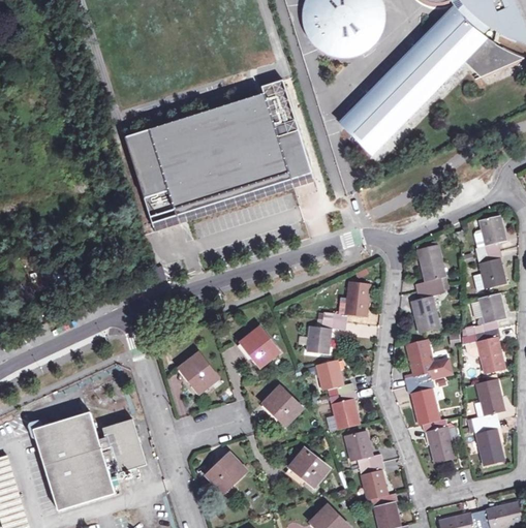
[(371,47),(375,42),(378,38),(381,32),(382,28),(384,23),(384,18),(384,11),(383,6),(381,1),(380,0),(305,0),(305,2),(303,6),(302,11),(302,17),(302,21),(303,26),(304,30),(307,36),(310,41),(314,45),(318,50),(322,52),(327,54),(331,56),(336,57),(340,58),(346,58),(352,57),(359,55),(364,52),(368,50),(371,47)]
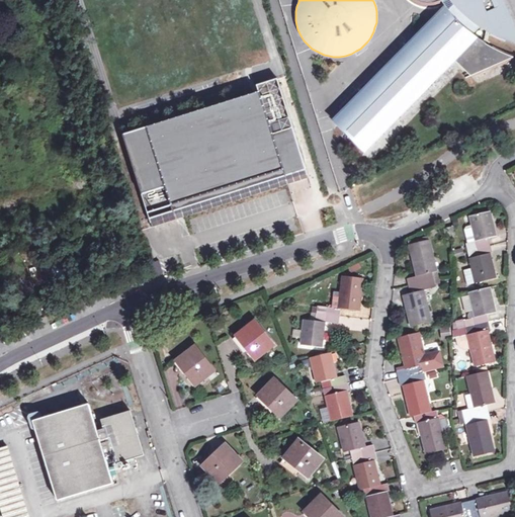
[(440,0),(444,5),(447,10),(337,122),(365,150),(454,60),(469,75),(513,57),(500,51),(486,44),(486,42),(484,41),(486,28),(493,31),(500,35),(508,37),(514,38),(514,37),(514,36),(514,35),(507,17),(506,17),(505,15),(506,14),(499,0),(440,0)]
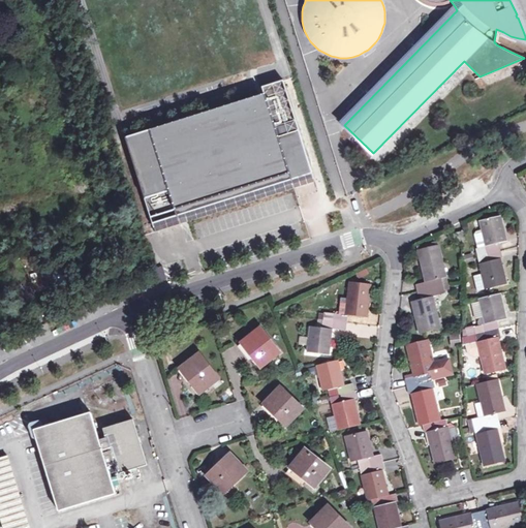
[(340,121),(344,125),(457,10),(454,5),(340,121)]
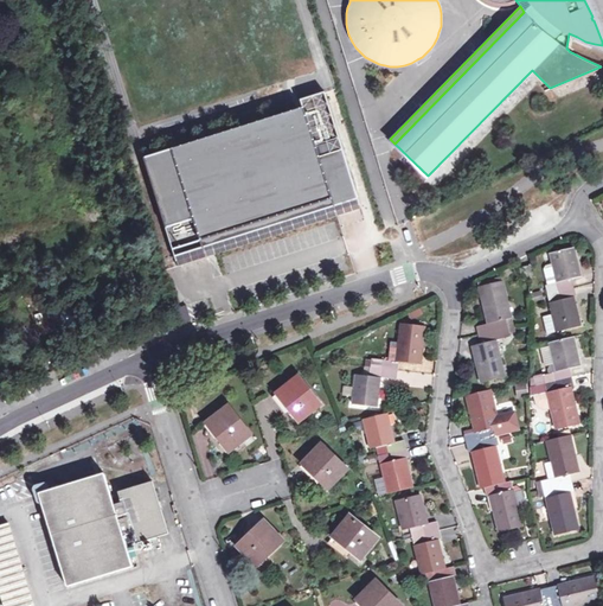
[(301,109),(142,159),(174,261),(358,203),(322,91),(299,99),(301,109)]
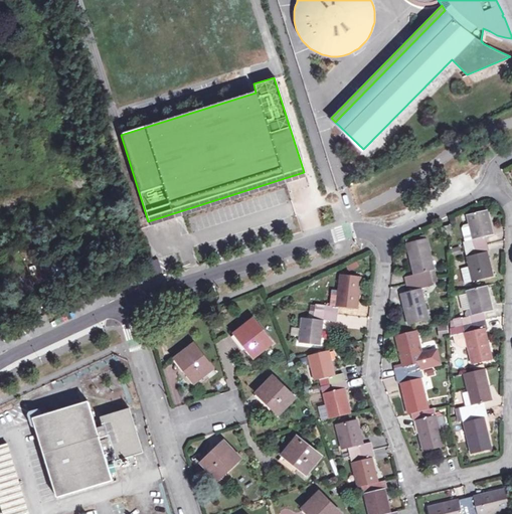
[(468,282),(487,277),(481,252),(485,251),(481,234),(490,232),(483,207),(463,212),(469,237),(458,240),(468,282)]
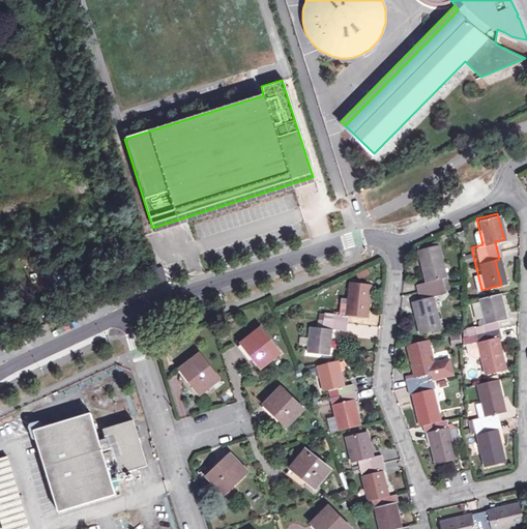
[(460,229),(450,232),(454,243),(463,240),(460,229)]
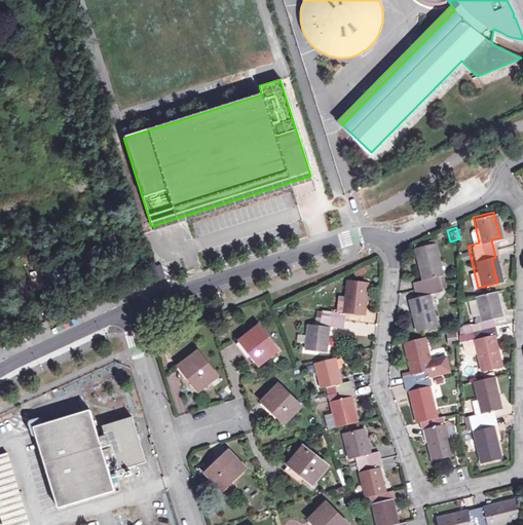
[(434,325),(427,293),(439,290),(436,274),(439,273),(432,241),(411,247),(418,277),(410,280),(413,295),(405,298),(412,329),(434,325)]
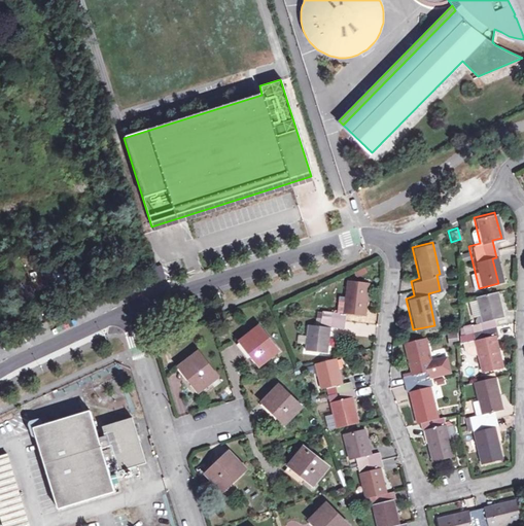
[(461,263),(470,258),(466,251),(458,255),(461,263)]
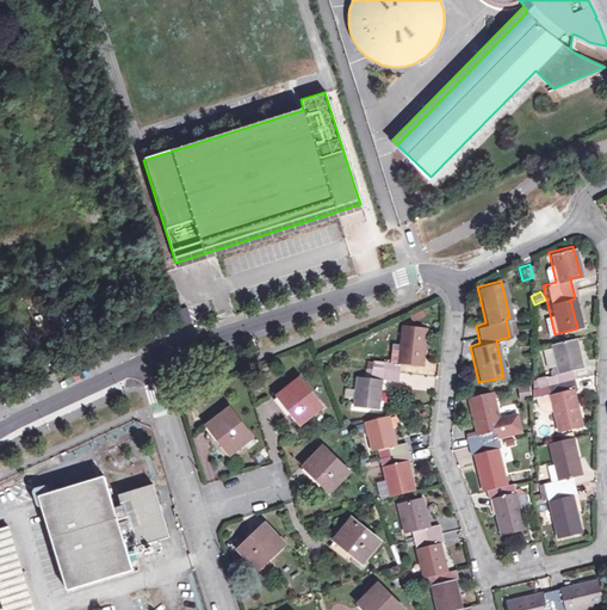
[(185,307),(175,309),(180,325),(190,322),(185,307)]
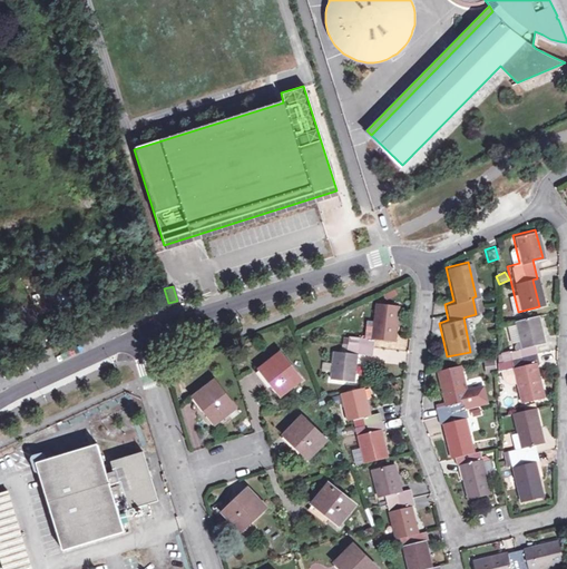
[(326,375),(351,379),(354,350),(369,351),(371,335),(391,337),(396,302),(372,300),(369,335),(345,332),(343,349),(331,347),(326,375)]
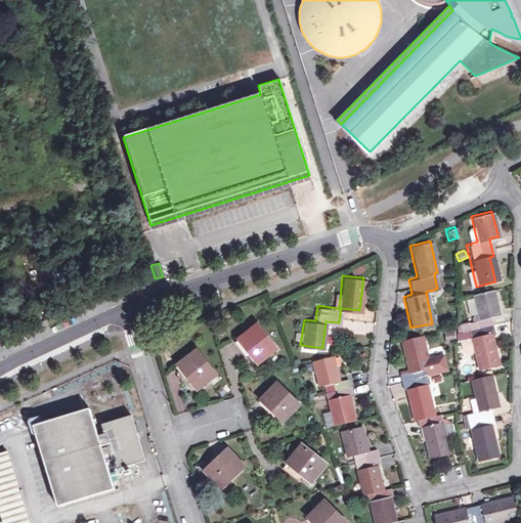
[(476,368),(495,363),(488,334),(491,333),(488,317),(496,315),(490,290),(470,295),(475,320),(465,323),(476,368)]
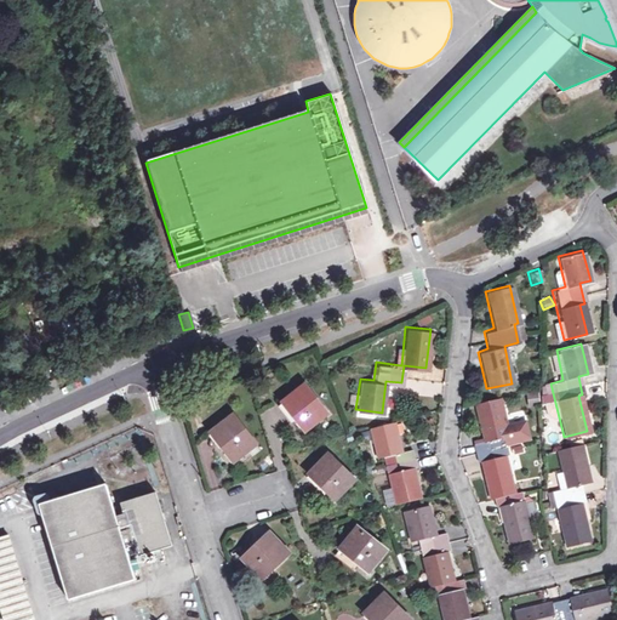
[(298,385),(279,402),(302,430),(323,413),(298,385)]
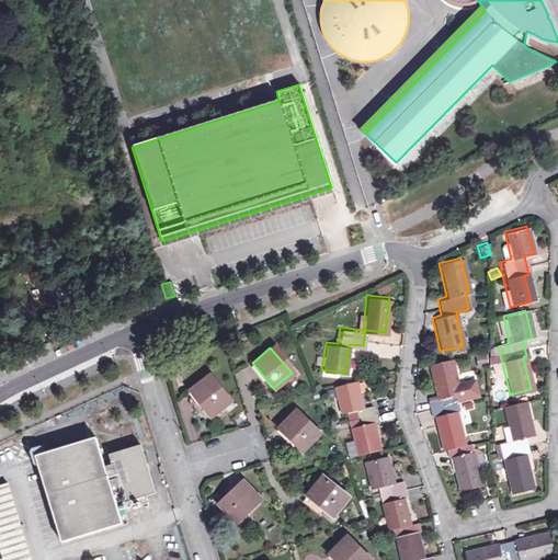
[(450,357),(428,362),(435,398),(426,400),(428,408),(455,402),(475,398),(471,379),(455,383),(450,357)]
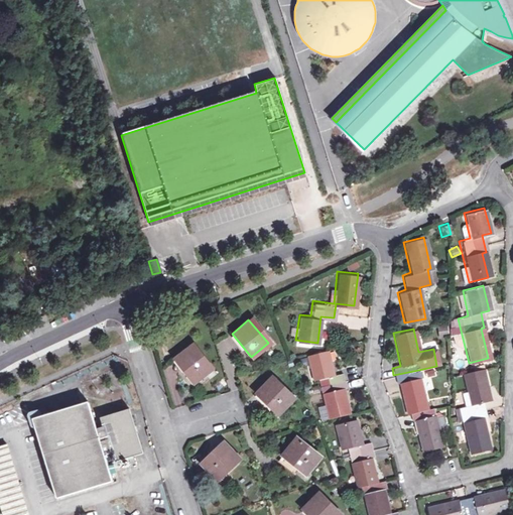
[(191,344),(174,358),(194,381),(211,367),(191,344)]
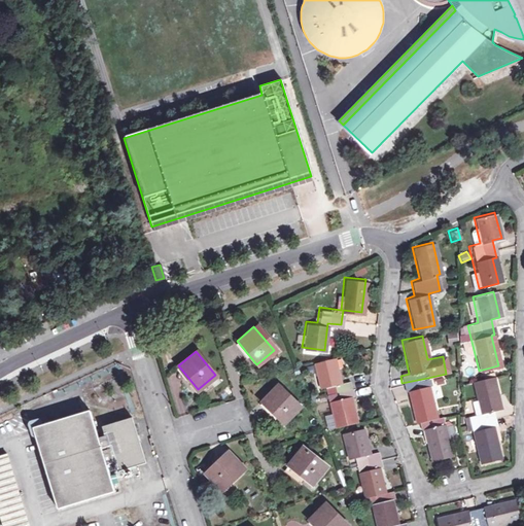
[(336,426),(356,421),(350,395),(352,395),(348,379),(341,381),(333,355),(312,361),(320,387),(325,385),(336,426)]
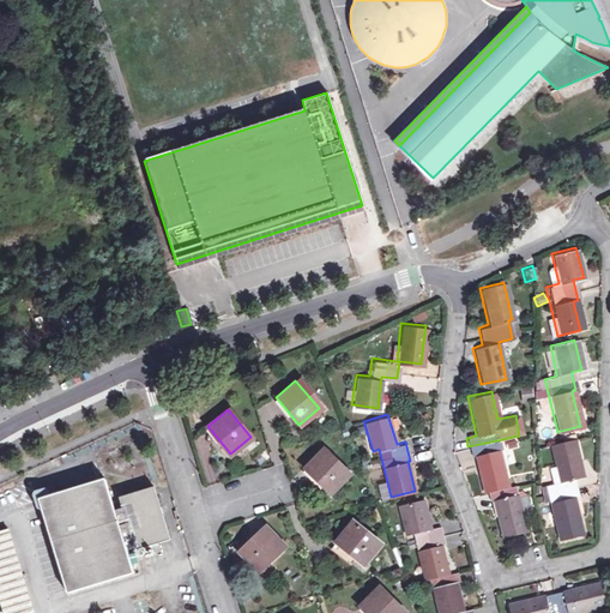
[(557,540),(580,534),(572,498),(575,497),(572,479),(581,476),(574,439),(549,445),(557,482),(554,482),(554,484),(545,486),(557,540)]
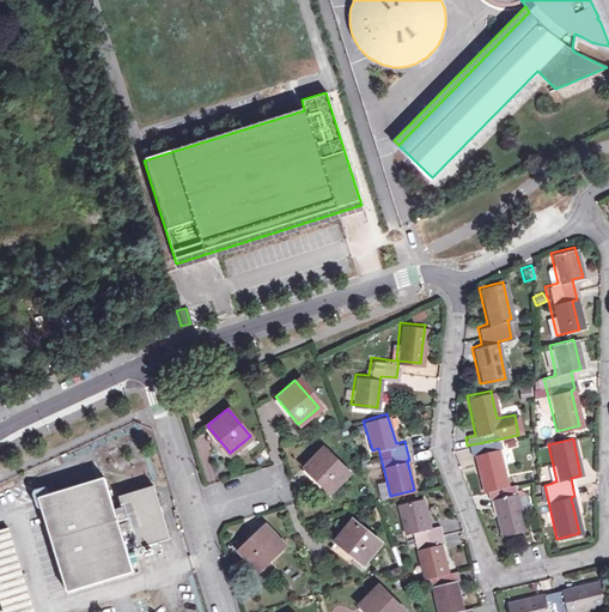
[(497,440),(467,446),(469,455),(473,454),(481,492),(485,491),(507,486),(497,440)]
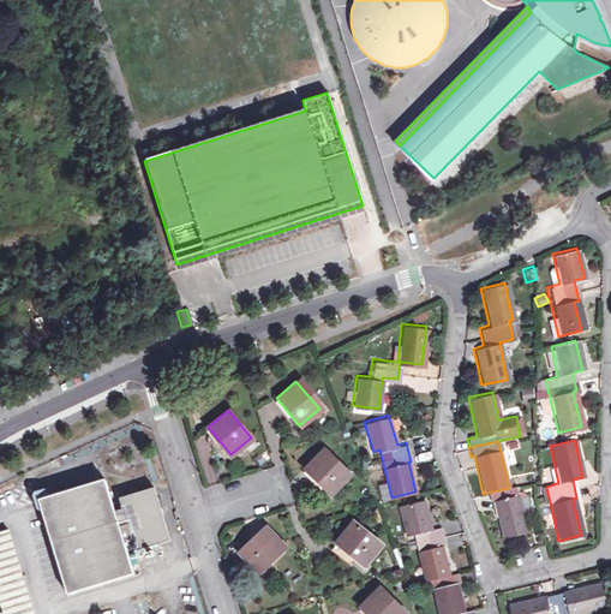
[(321,449),(303,468),(328,494),(347,476),(321,449)]
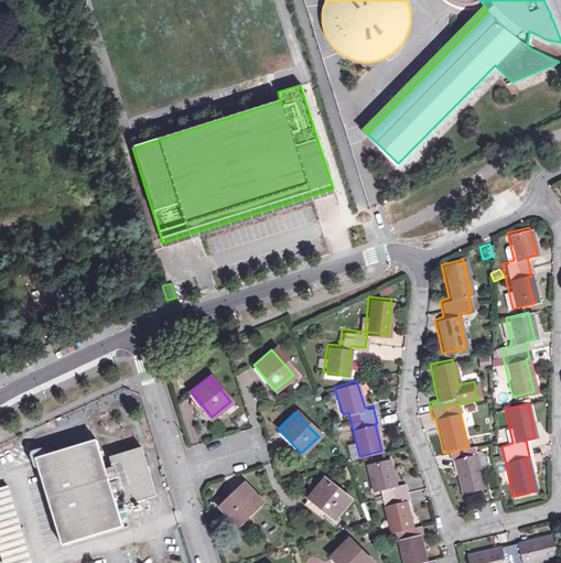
[(380,423),(395,420),(394,413),(379,417),(380,423)]
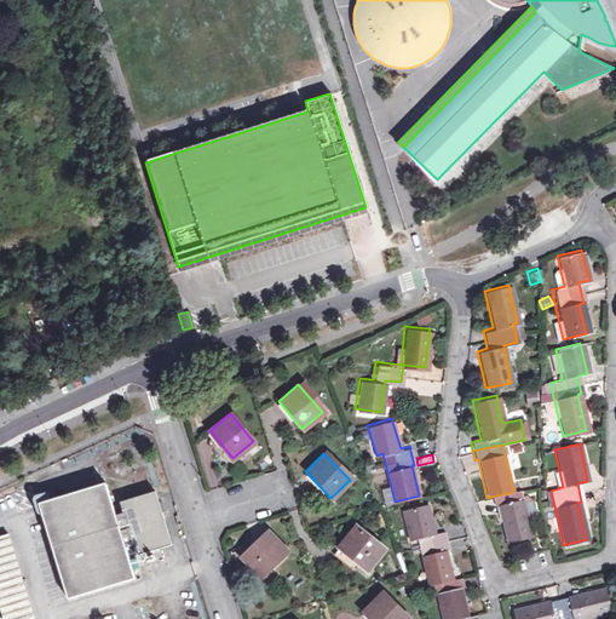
[(38,503),(65,599),(134,577),(125,546),(132,543),(136,552),(148,549),(151,557),(156,556),(154,548),(171,543),(155,491),(120,502),(122,511),(115,515),(105,482),(38,503)]
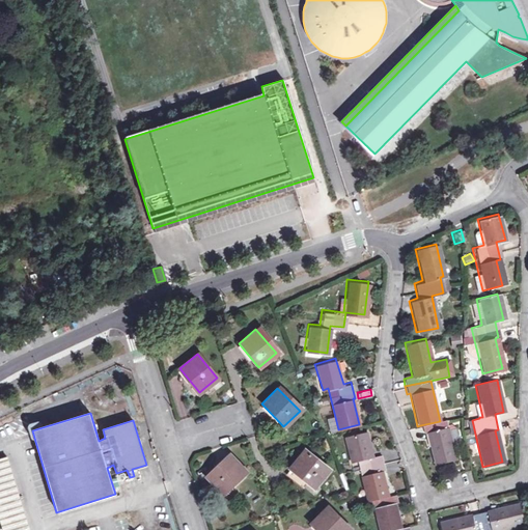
[(440,421),(420,425),(422,433),(424,433),(433,465),(453,461),(444,420),(440,421)]
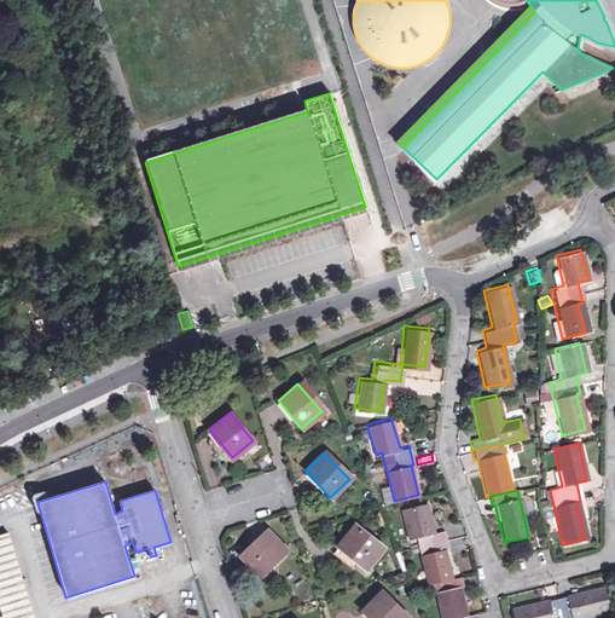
[(404,508),(410,537),(417,536),(427,583),(434,582),(440,617),(476,617),(476,613),(464,616),(459,587),(460,587),(459,577),(450,579),(445,549),(447,549),(444,531),(433,532),(427,503),(404,508)]
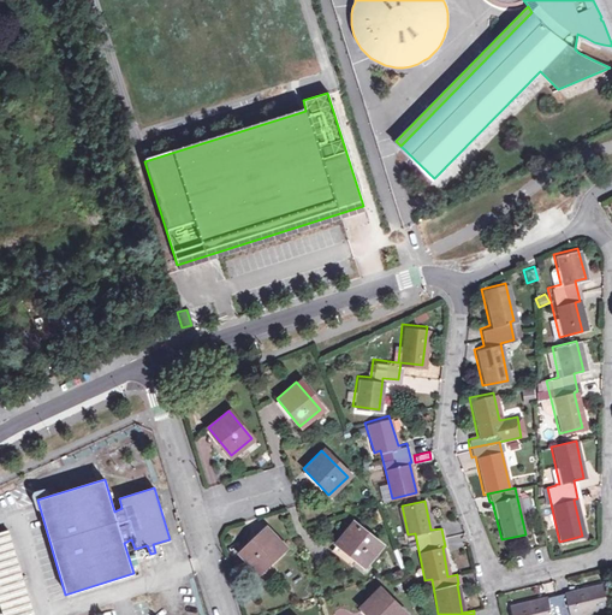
[(351,522),(334,542),(361,565),(378,545),(351,522)]
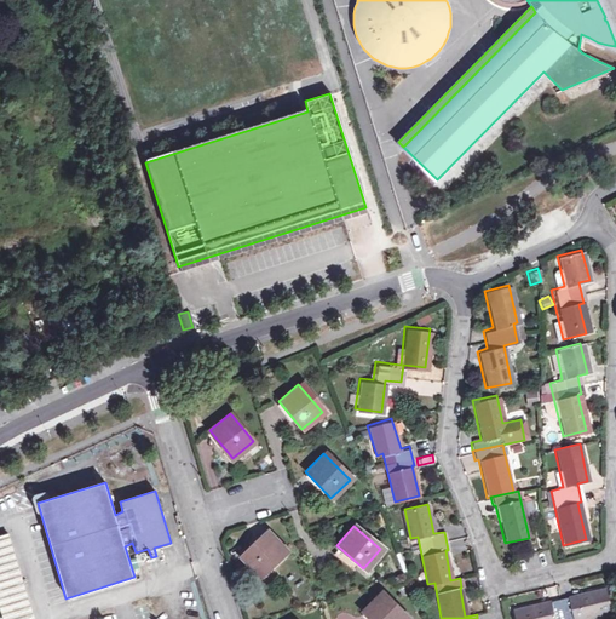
[(285,545),(268,528),(241,554),(258,572),(285,545)]
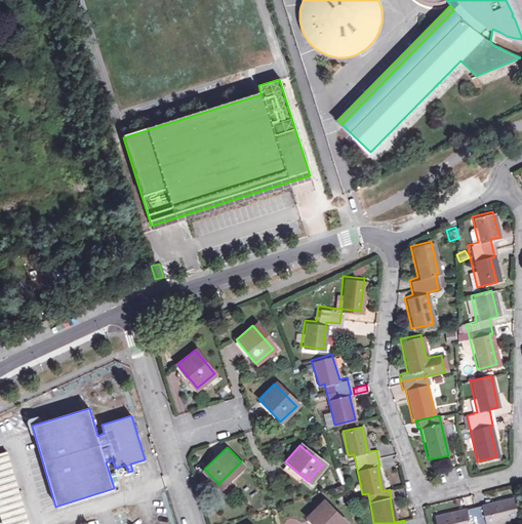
[(321,498),(307,514),(317,523),(337,523),(343,520),(321,498)]
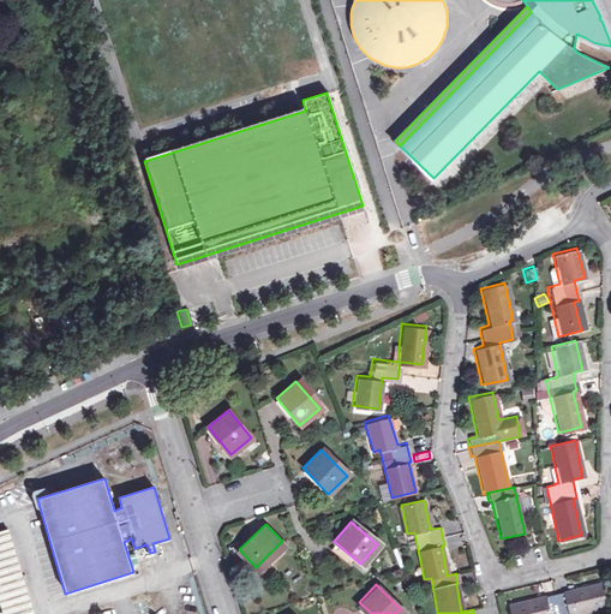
[(507,607),(508,613),(582,613),(604,609),(598,584),(507,607)]
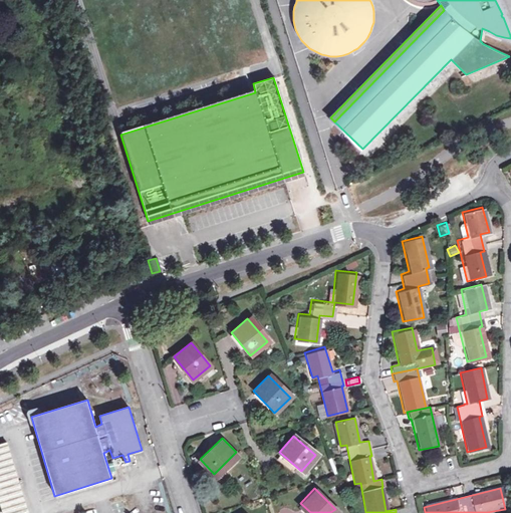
All buildings are outlined.
